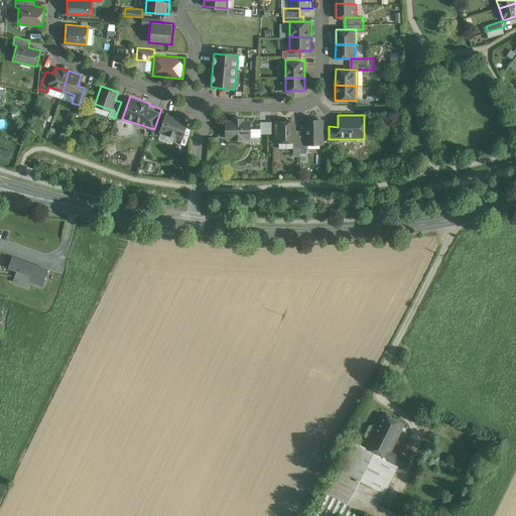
[(165,116),(160,132),(181,139),(187,123),(165,116)]
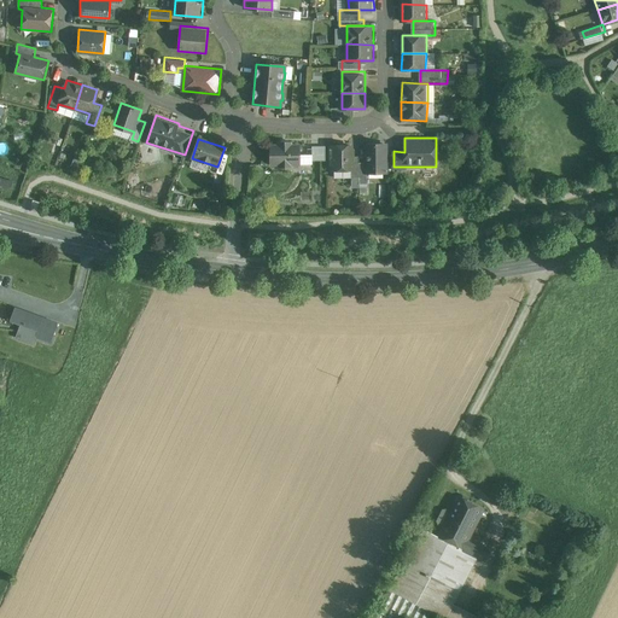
[(333,169),(355,170),(355,157),(355,143),(333,143),(333,169)]
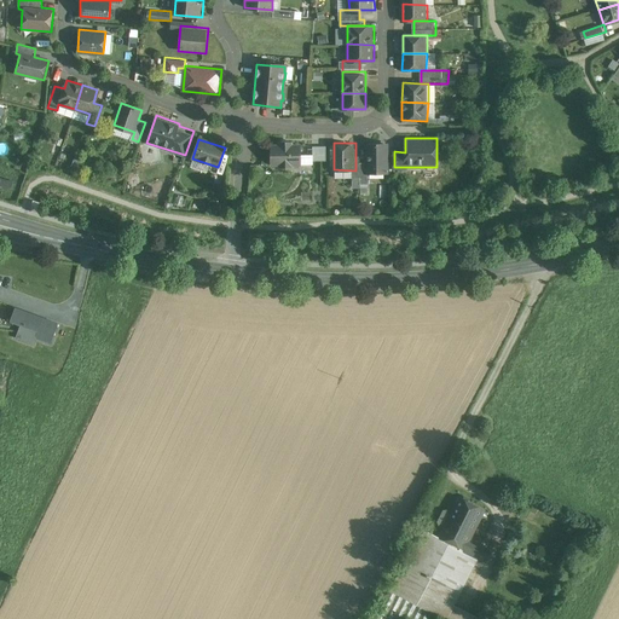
[(388,173),(389,143),(366,143),(366,163),(366,173),(388,173)]
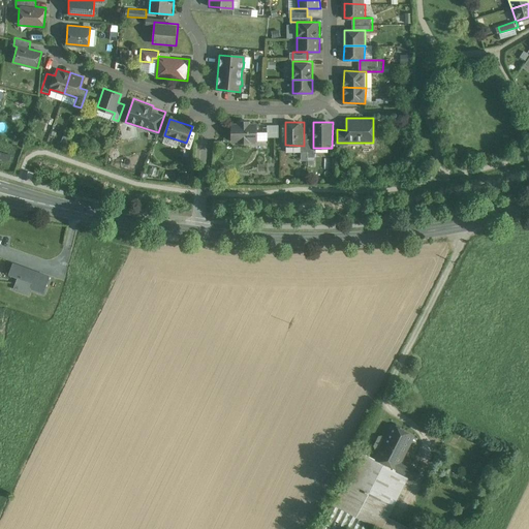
[(257,131),(257,123),(232,123),(231,141),(257,142),(257,131)]
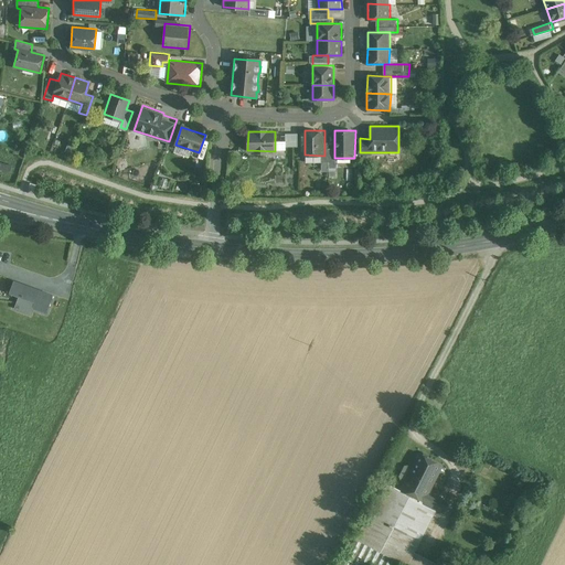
[(287,140),(287,147),(300,147),(300,134),(287,134),(287,140)]
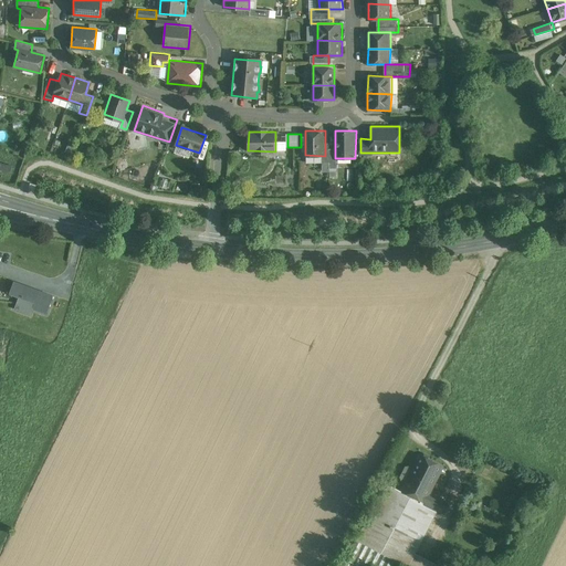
[(275,140),(275,152),(287,152),(287,147),(287,140),(275,140)]
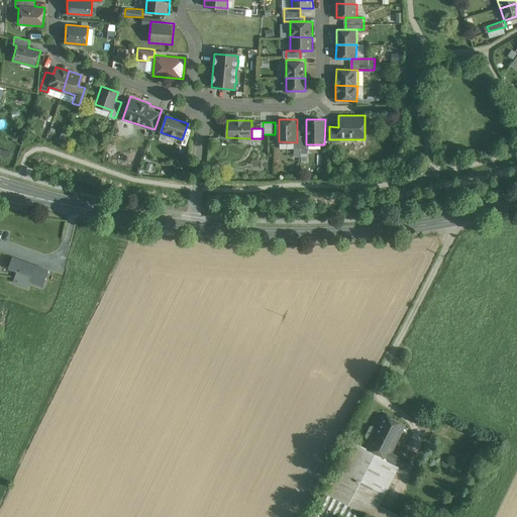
[(297,131),(297,142),(297,149),(301,149),(301,153),(306,153),(306,144),(306,136),(301,136),(301,131),(297,131)]
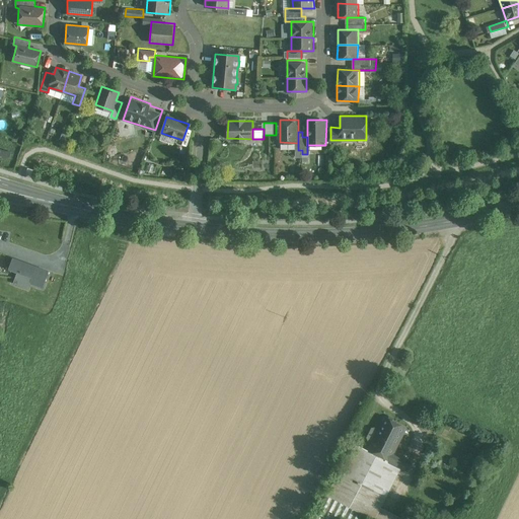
[(20,262),(12,258),(7,271),(16,274),(20,262)]
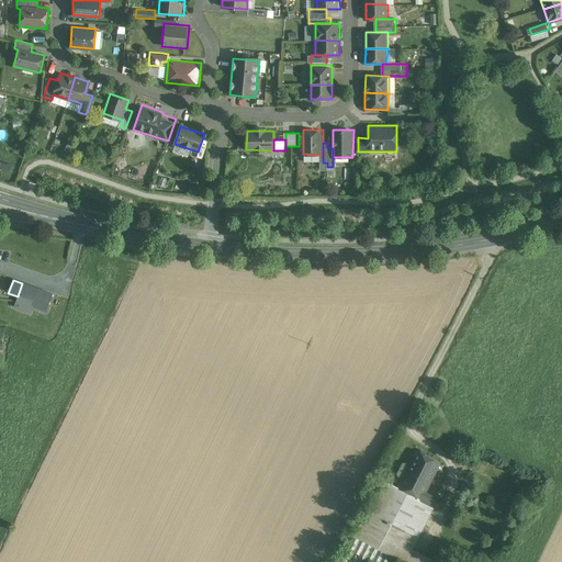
[(38,290),(22,283),(18,296),(33,303),(38,290)]
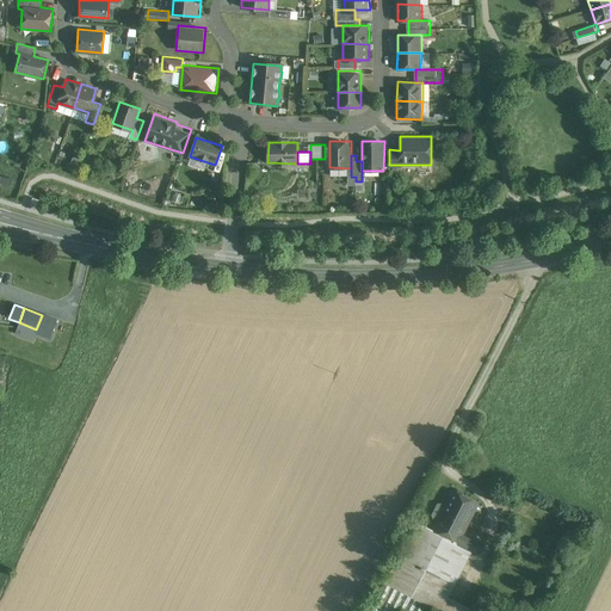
[(36,329),(19,322),(16,334),(32,340),(36,329)]
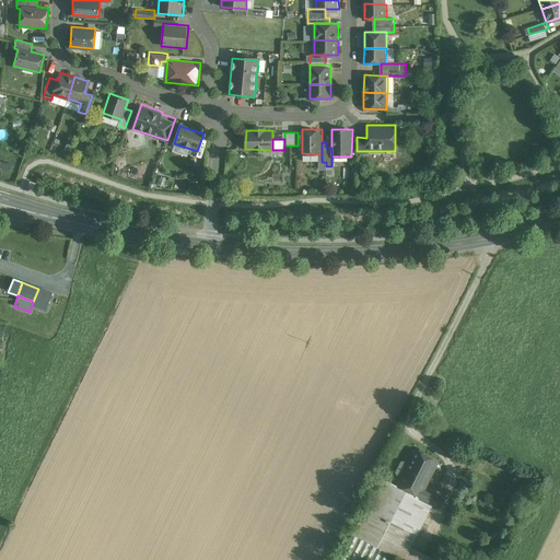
[(436,462),(415,451),(405,470),(427,482),(436,462)]
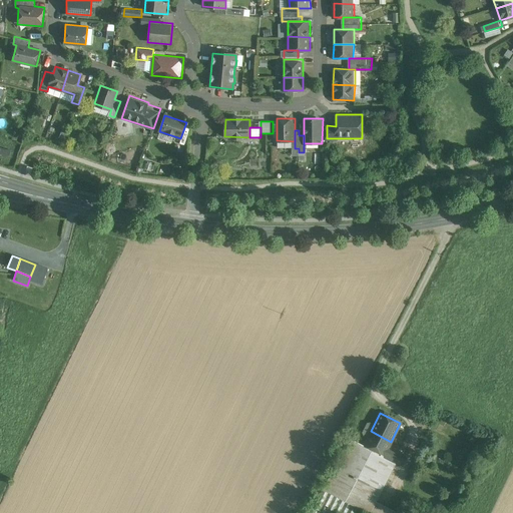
[(391,442),(371,431),(363,445),(370,448),(378,452),(383,455),(382,456),(401,466),(406,456),(388,447),(391,442)]
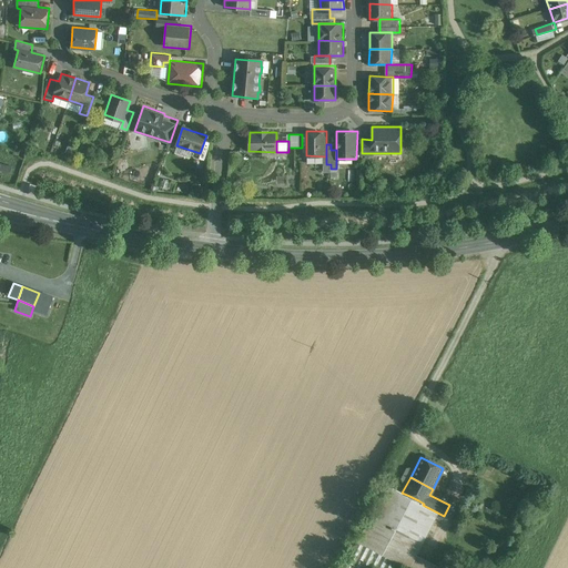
[(399,490),(387,485),(382,495),(393,500),(394,501),(399,490)]
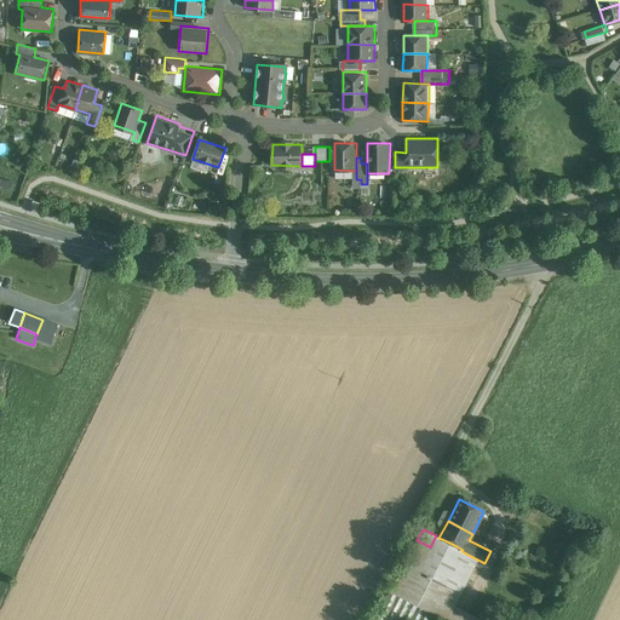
[(441,552),(430,547),(411,585),(409,584),(429,546),(417,540),(395,584),(434,604),(445,583),(440,580),(457,546),(447,541),(441,552)]
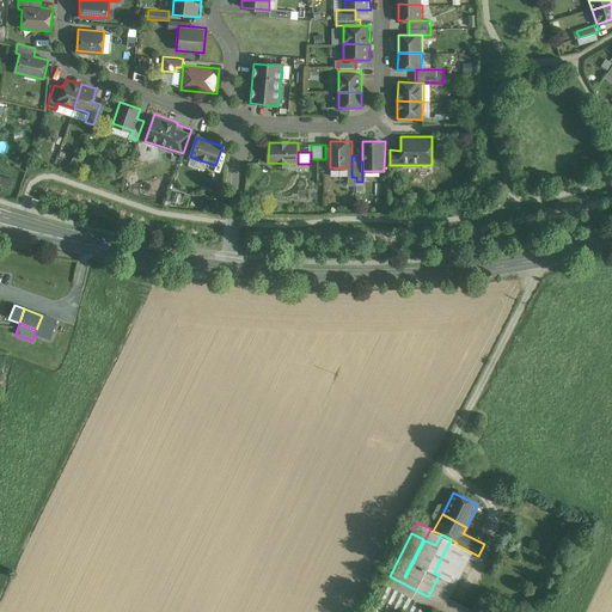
[(457,543),(451,539),(434,573),(439,575),(428,597),(429,597),(444,605),(469,557),(476,561),(478,556),(456,544),(457,543)]
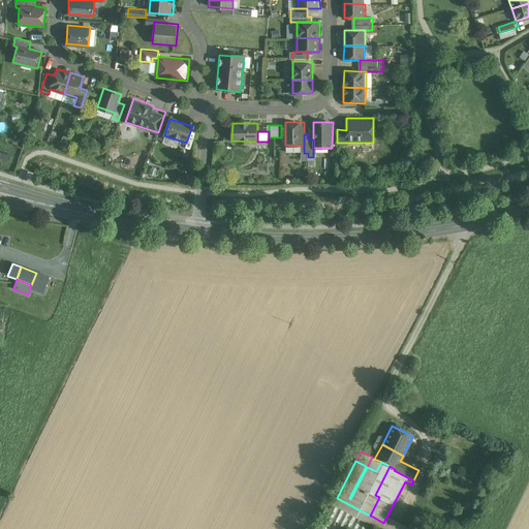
[(396,528),(383,523),(371,516),(367,523),(378,528),(396,528)]
